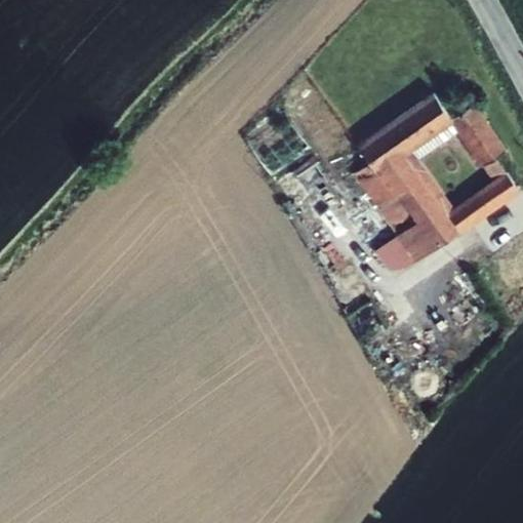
[(433,91),(357,146),(369,163),(352,175),(396,236),(415,262),(520,194),(514,183),(519,178),(509,157),(505,153),(482,167),(492,179),(453,208),(447,212),(406,156),(412,152),(452,124),(453,123),(451,119),(433,91)]
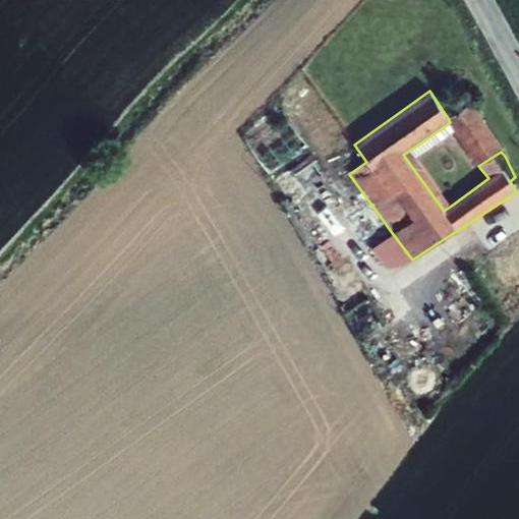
[(472,103),(448,118),(450,122),(449,123),(454,130),(453,132),(477,167),(478,166),(501,152),(504,150),(472,103)]
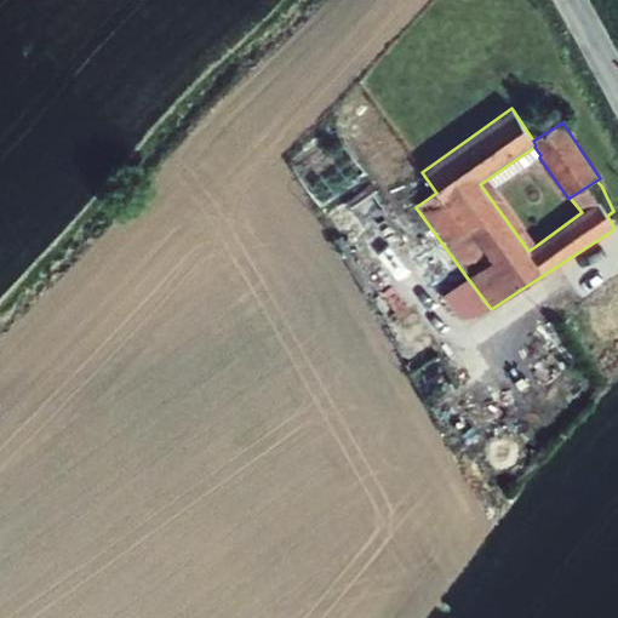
[(539,158),(541,155),(534,147),(487,179),(495,190),(539,158)]
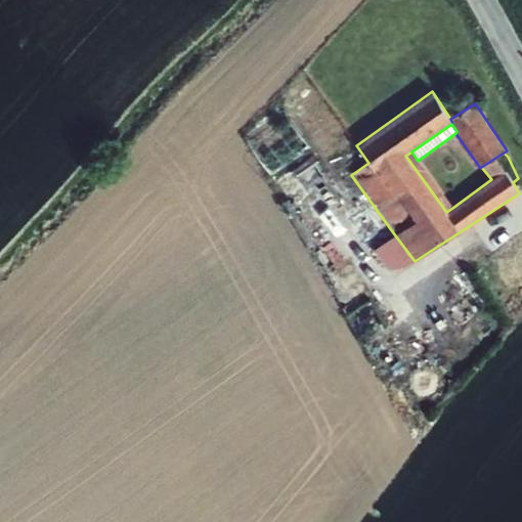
[(418,161),(411,151),(405,156),(446,212),(452,208),(418,161)]
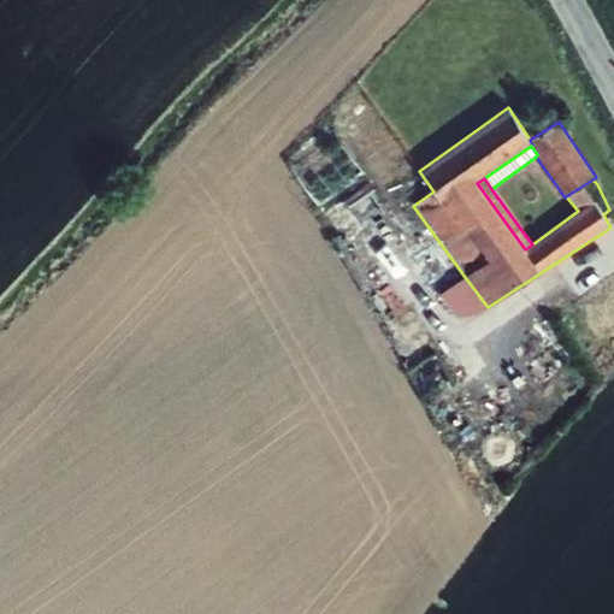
[(488,307),(465,277),(440,297),(456,318),(472,316),(488,307)]
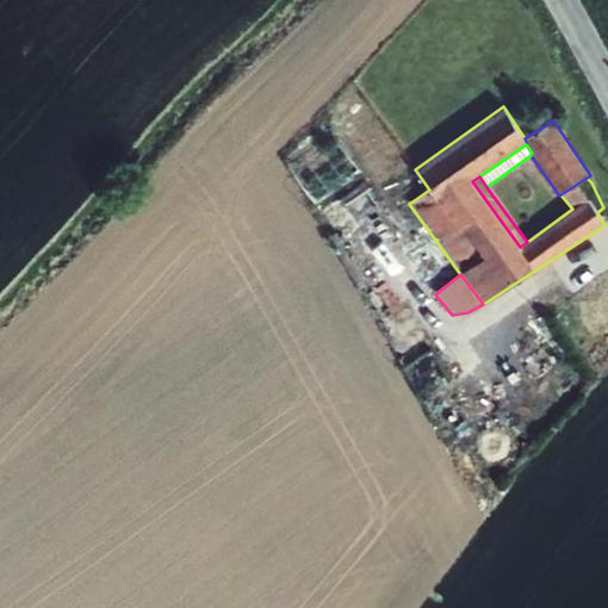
All buildings are outlined.
